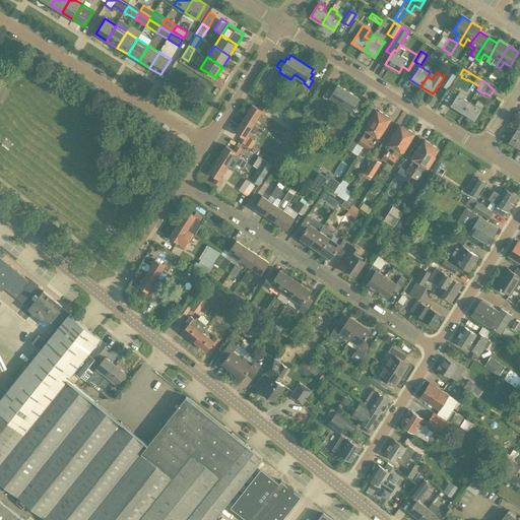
[(333,87),(332,89),(331,91),(327,89),(323,96),(329,100),(330,98),(351,111),(350,113),(355,117),(361,110),(356,108),(360,104),(358,103),(361,99),(337,84),(335,88),(333,87)]
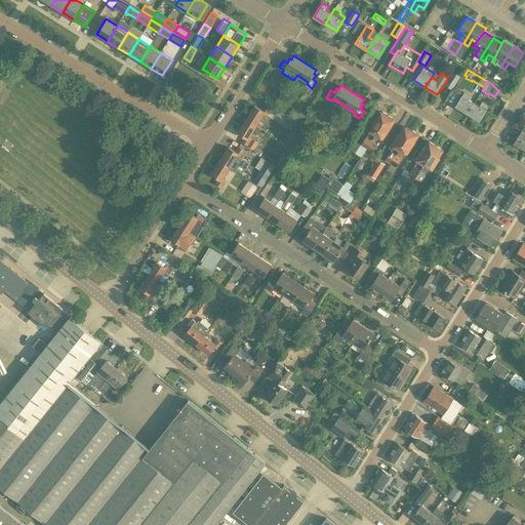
[(465,91),(461,96),(455,107),(468,114),(474,104),(469,101),(471,95),(465,91)]
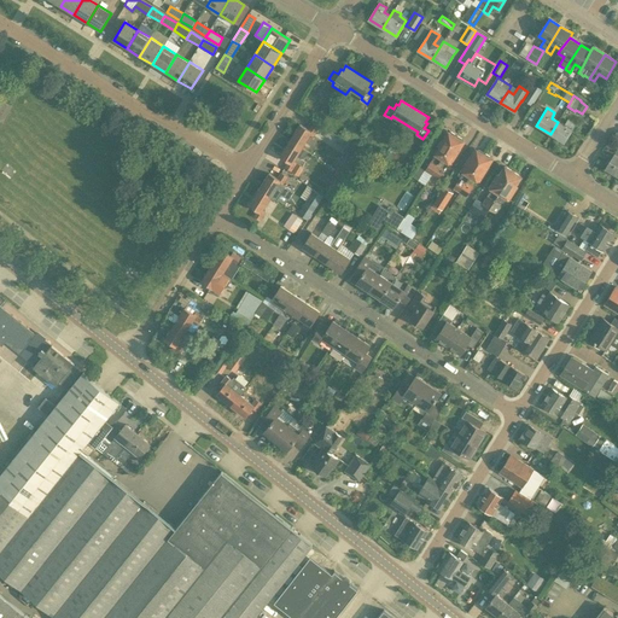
[(564,126),(558,122),(551,134),(564,143),(571,130),(576,123),(567,120),(564,126)]
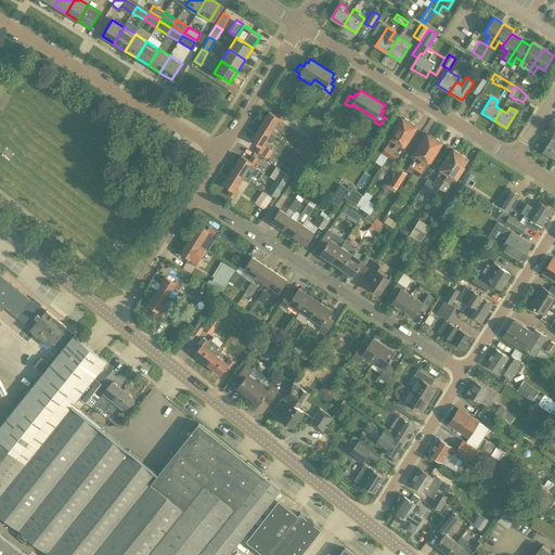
[(280,111),(276,116),(269,112),(260,126),(271,132),(278,120),(281,123),(286,114),(280,111)]
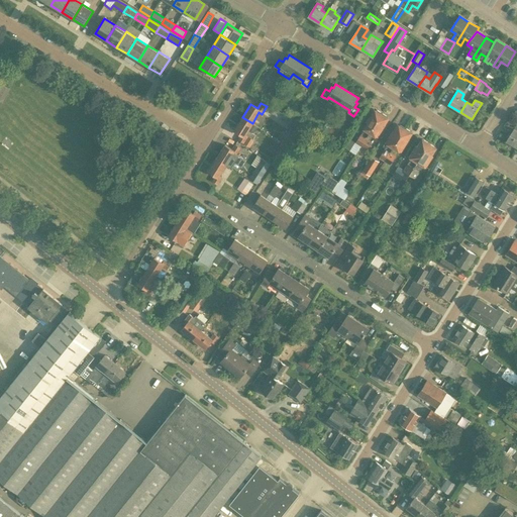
[(362,127),(364,128),(349,150),(355,154),(356,152),(357,152),(382,113),(376,109),(376,110),(375,110),(368,120),(367,119),(362,127)]
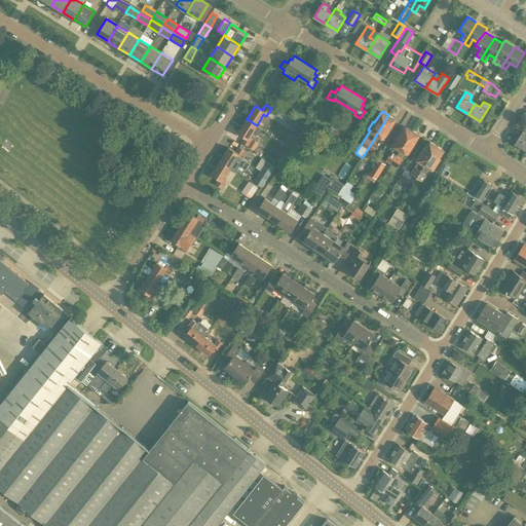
[(388,115),(364,155),(369,158),(381,138),(384,140),(389,132),(388,130),(395,120),(393,120),(395,119),(388,115)]
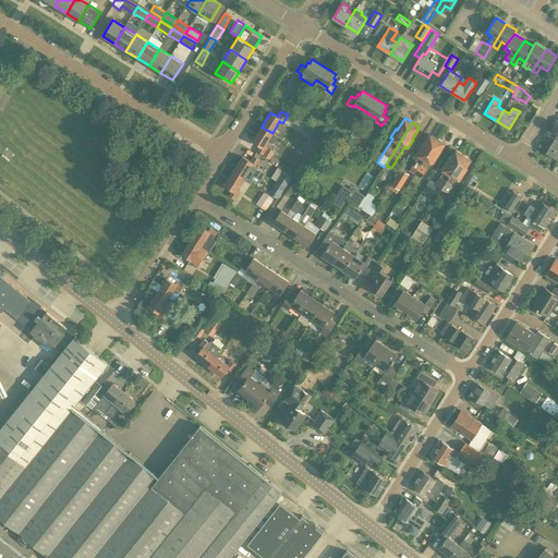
[(273,133),(262,126),(253,141),(261,145),(257,153),(269,159),(275,150),(265,145),(267,141),(271,143),(274,143),(276,141),(279,137),(273,133)]
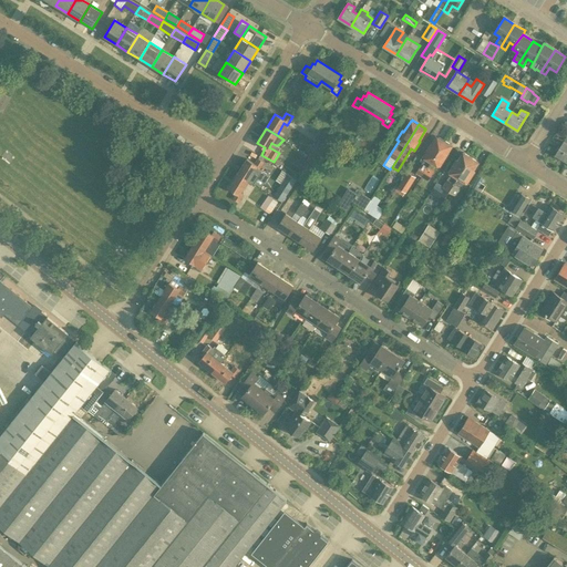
[(329,140),(323,135),(320,140),(319,142),(325,145),(326,143),(329,140)]
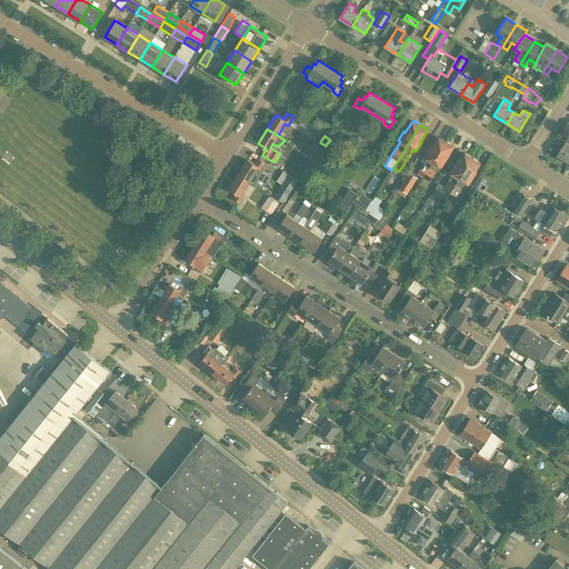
[(425,157),(427,158),(417,173),(423,178),(447,141),(440,137),(439,138),(438,138),(431,149),(430,148),(425,157)]
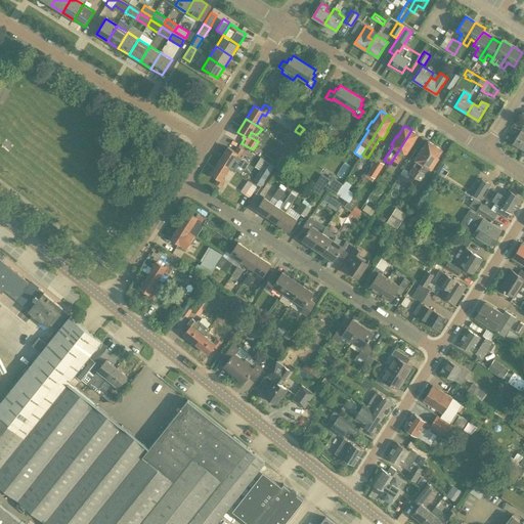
[(523,126),(521,130),(513,143),(523,149),(523,126)]
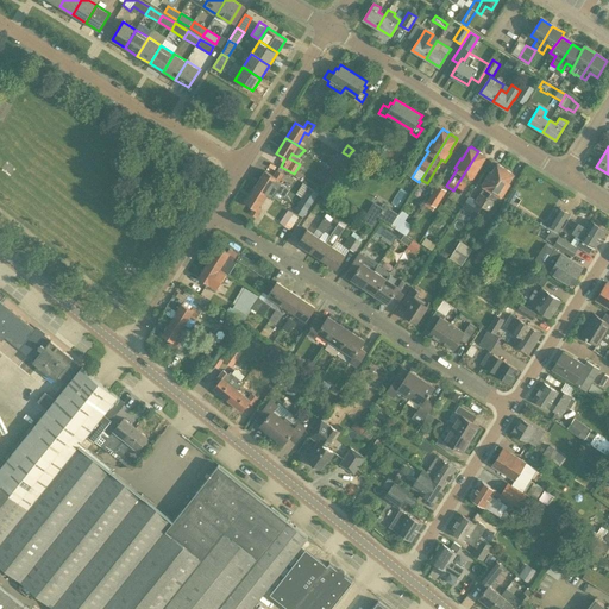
[(478,151),(453,190),(459,194),(470,177),(472,180),(478,170),(477,169),(484,157),(484,156),(478,151)]
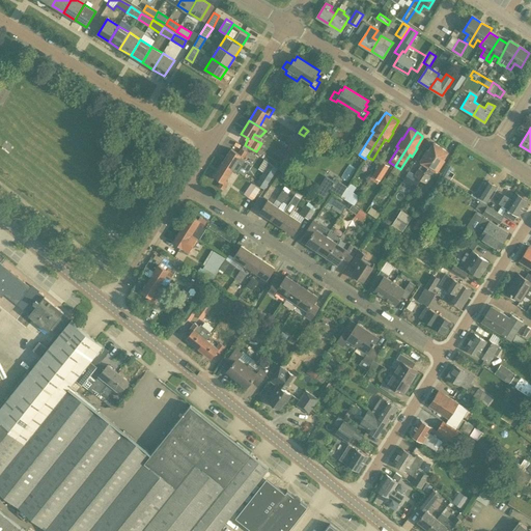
[(301,144),(297,142),(292,147),(289,146),(298,150),(301,144)]
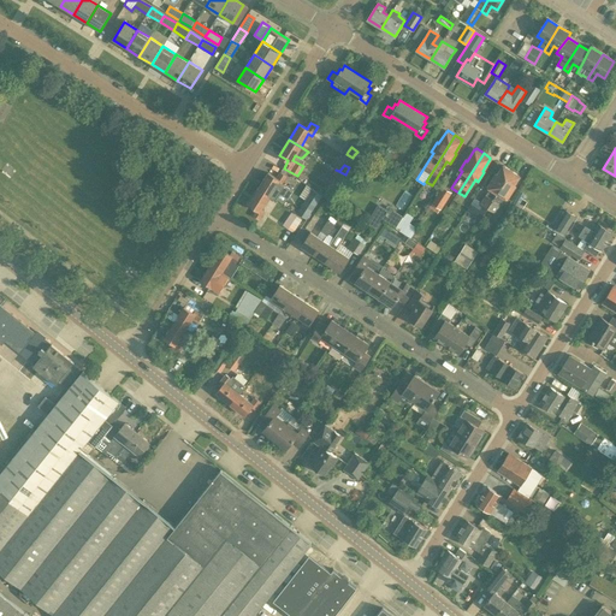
[(489,187),(490,188),(481,202),(474,197),(467,211),(480,219),(487,208),(511,171),(503,166),(496,178),(493,177),(489,187)]
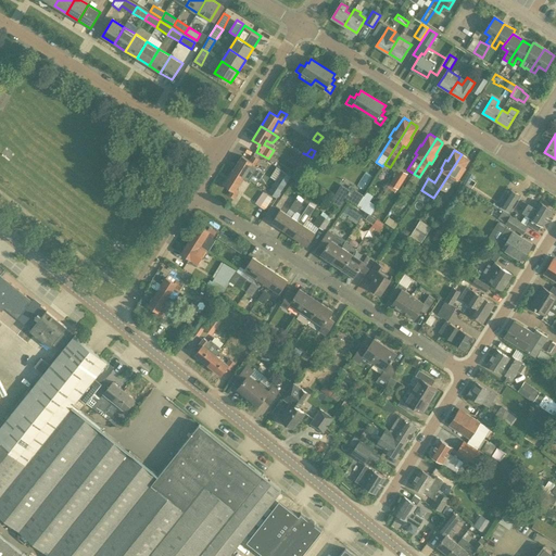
[(312,158),(303,153),(303,152),(301,156),(303,158),(300,163),(291,177),(299,181),(312,158)]
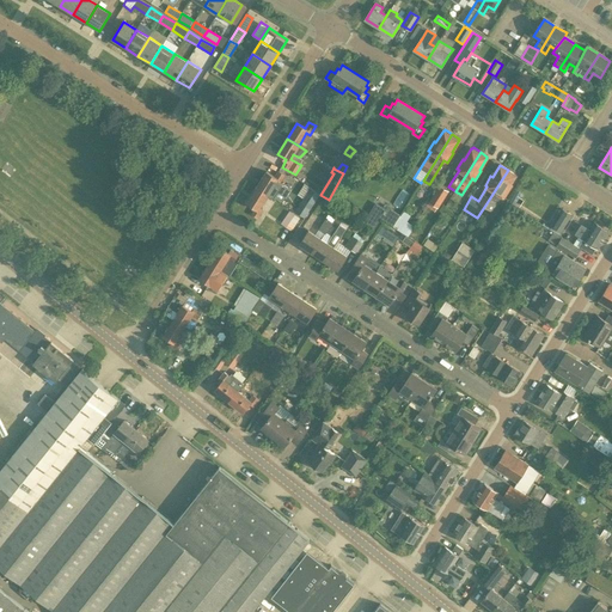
[(508,170),(484,207),(493,212),(502,196),(505,197),(509,188),(508,187),(516,175),(508,170)]
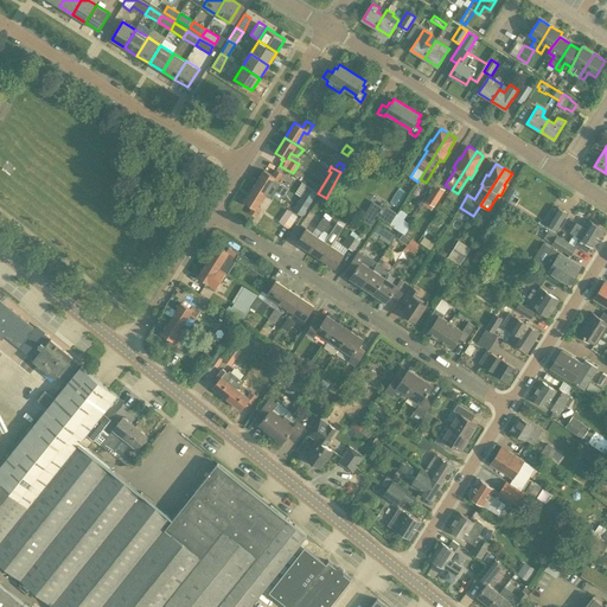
[(275,170),(273,174),(264,170),(255,186),(266,193),(272,197),(273,196),(280,200),(288,189),(279,181),(283,174),(275,170)]
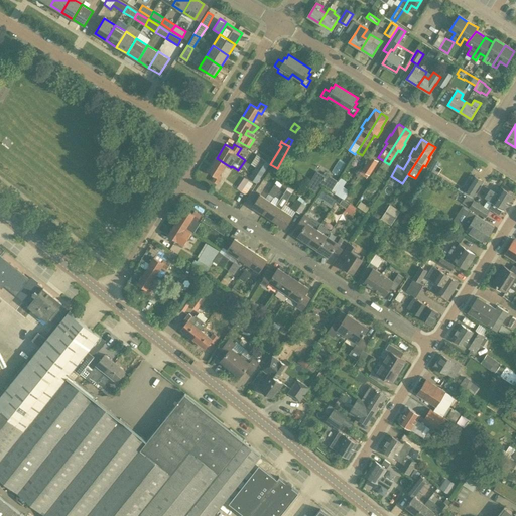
[(369,175),(379,161),(372,156),(359,176),(365,180),(369,175)]
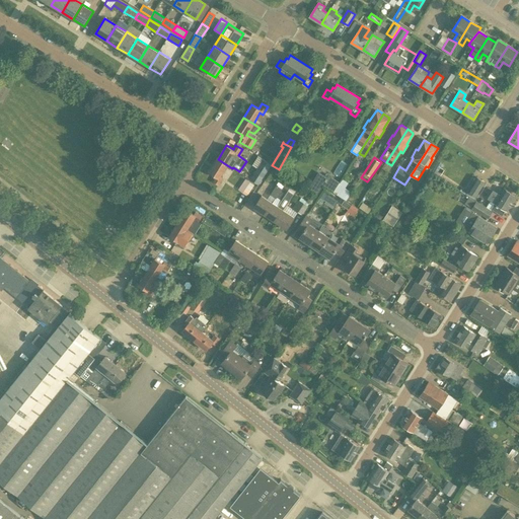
[(227,165),(218,159),(210,172),(217,176),(214,181),(219,184),(223,178),(220,176),(227,165)]
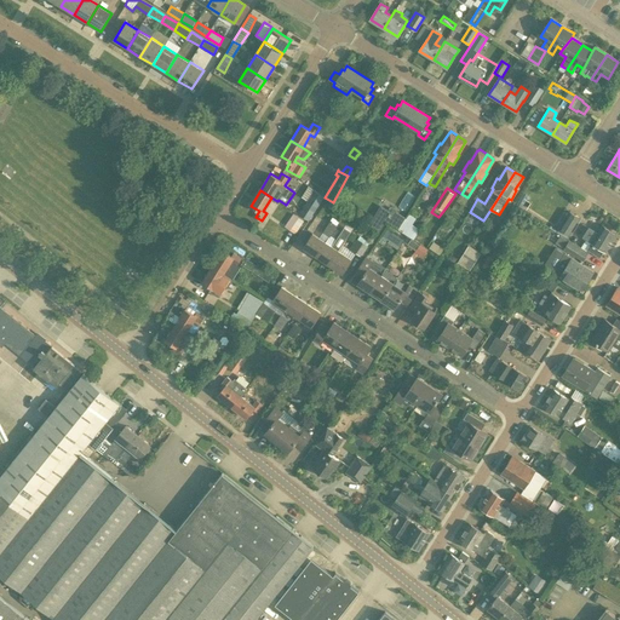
[(315,190),(298,214),(308,220),(325,196),(315,190)]
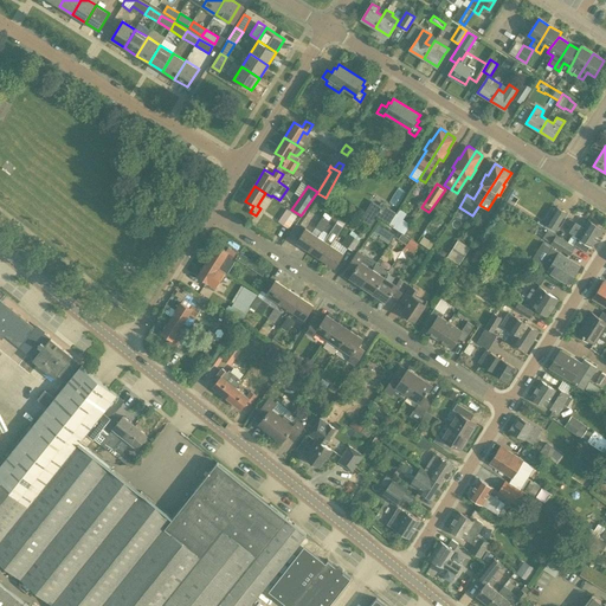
[(558,231),(568,214),(555,206),(545,224),(558,231)]
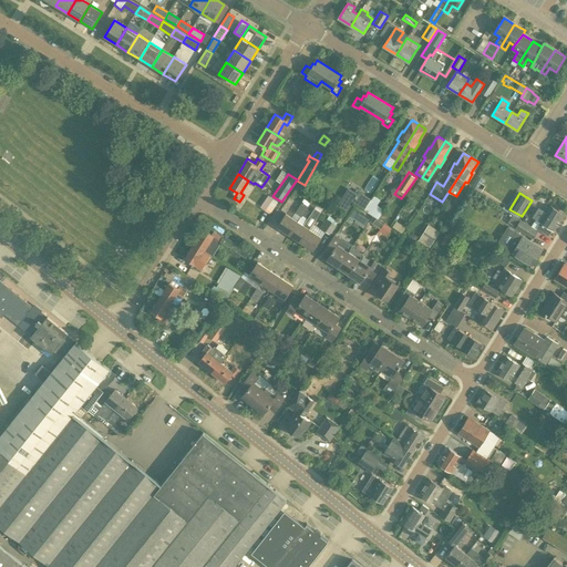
[(364,210),(374,196),(373,195),(369,203),(356,194),(351,200),(364,210)]
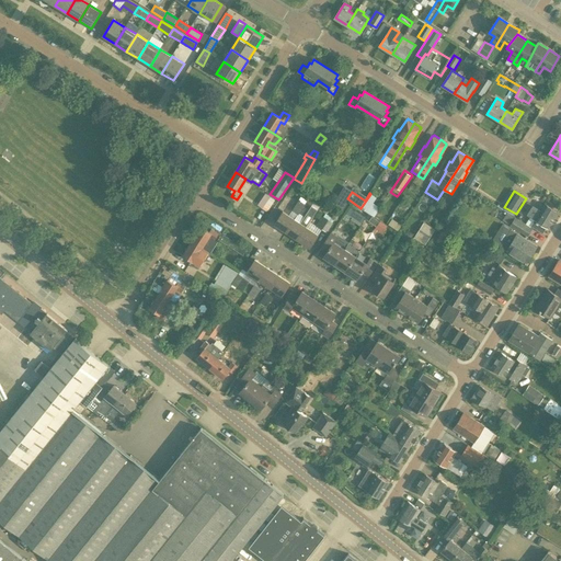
[(265,194),(258,205),(267,212),(275,201),(265,194)]
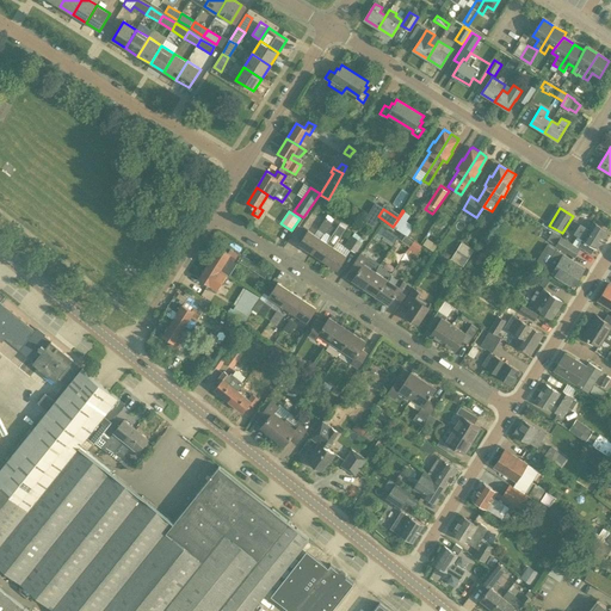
[(411,216),(403,211),(393,227),(407,236),(414,226),(407,221),(411,216)]
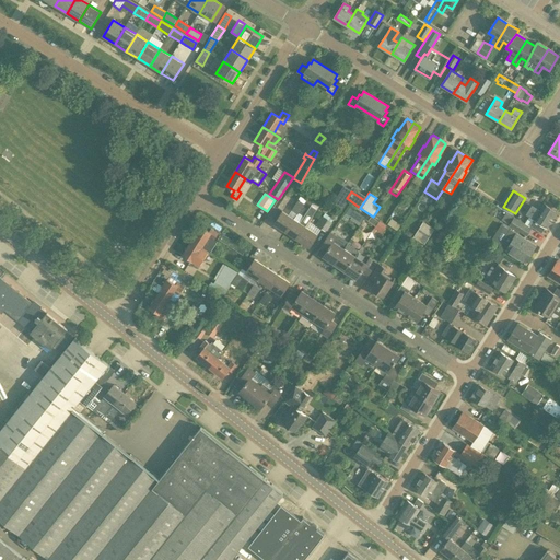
[(299,199),(289,216),(282,211),(275,224),(286,232),(294,219),(298,214),(299,214),(305,203),(299,199)]
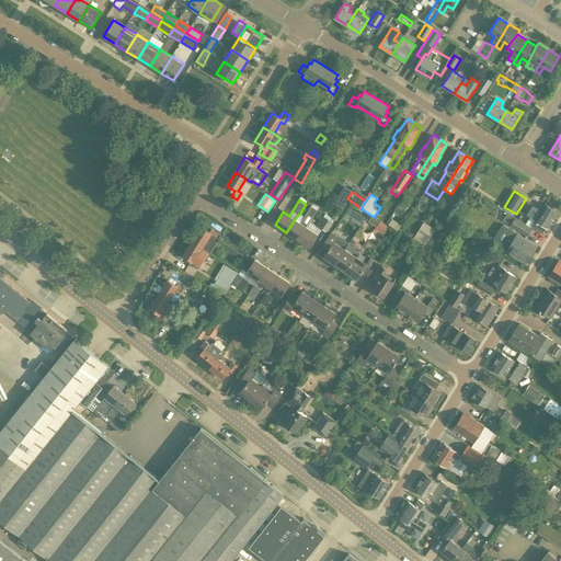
[(534,207),(528,215),(536,219),(549,228),(558,213),(546,204),(540,212),(534,207)]
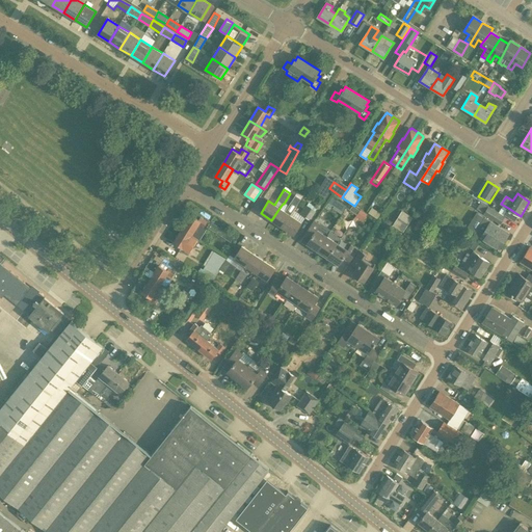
[(328,202),(343,212),(347,206),(333,195),(328,202)]
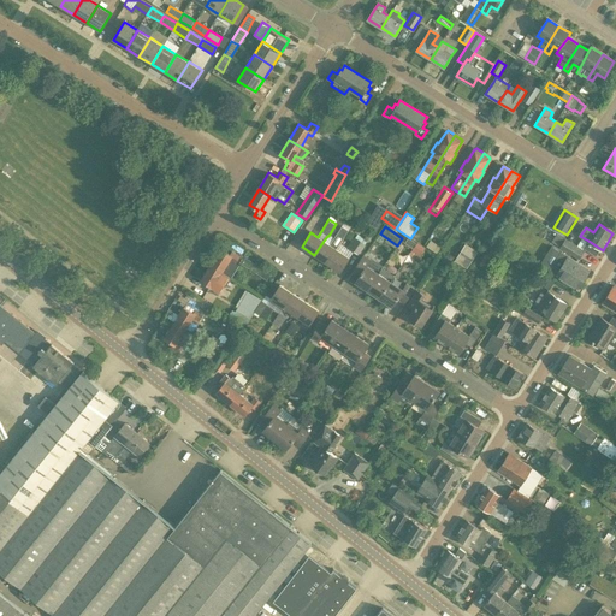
[(337,249),(327,264),(341,272),(348,260),(354,252),(359,255),(366,244),(361,242),(361,241),(354,236),(343,254),(337,249)]
